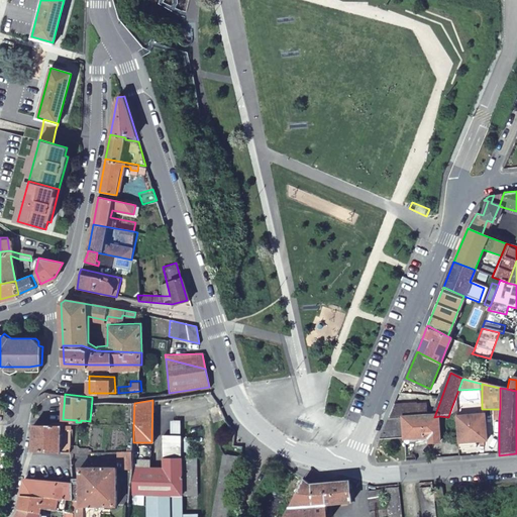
[(428,402),(396,403),(390,417),(428,417),(428,402)]
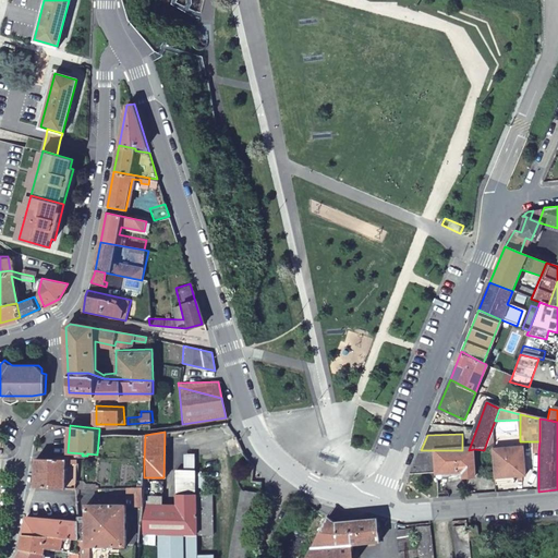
[(474,449),(469,450),(462,450),(421,450),(411,473),(437,472),(437,473),(464,472),(465,477),(476,477),(474,449)]
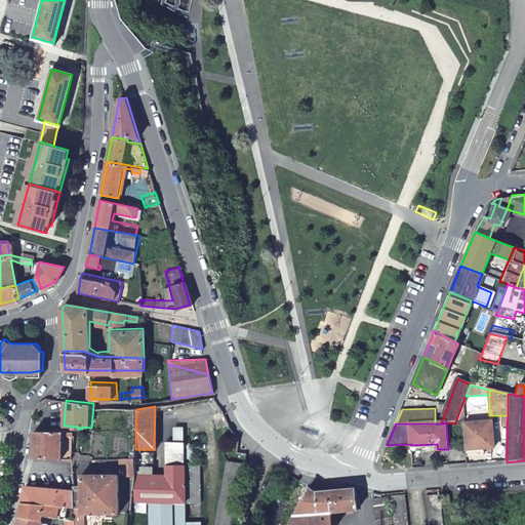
[(494,422),(466,423),(466,434),(467,449),(467,450),(484,450),(495,449),(494,422)]
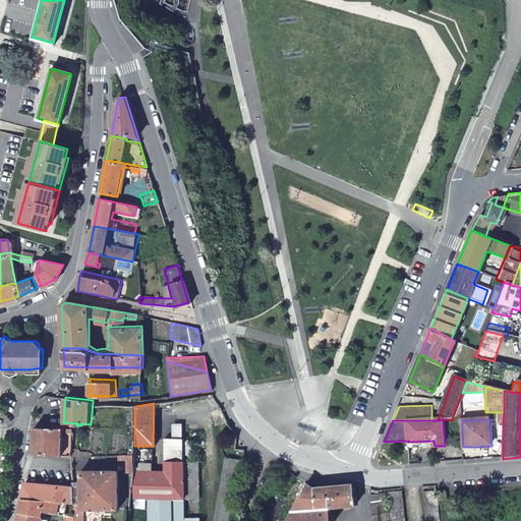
[(73,427),(44,426),(35,425),(34,452),(55,454),(71,454),(72,454),(73,427)]
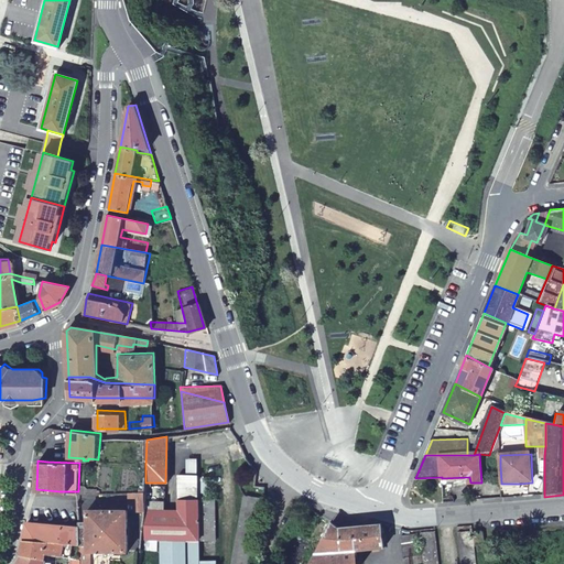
[(442,486),(442,478),(442,477),(415,478),(412,488),(412,505),(434,503),(434,487),(442,486)]
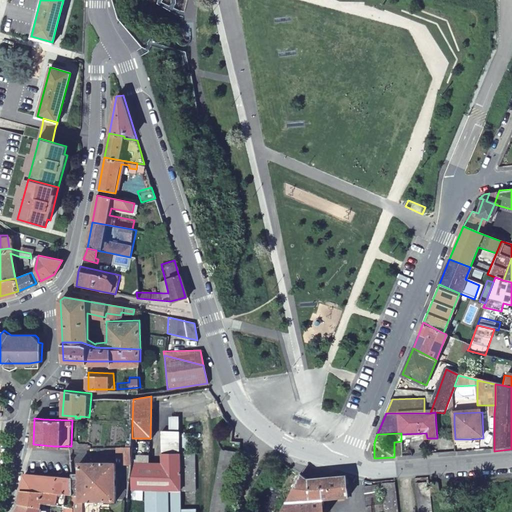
[(183,458),(183,437),(161,437),(161,464),(146,463),(147,441),(132,440),(132,448),(131,457),(131,468),(129,490),(183,489),(183,458)]
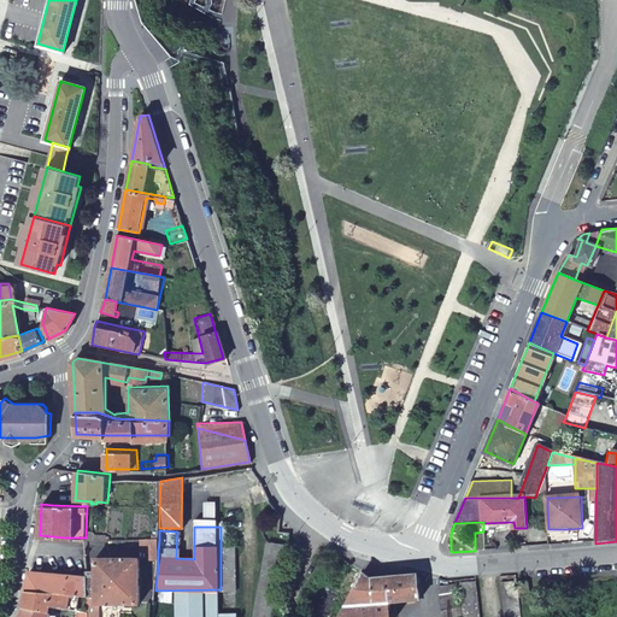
[(548,529),(548,528),(529,528),(530,547),(550,546),(550,536),(548,529)]
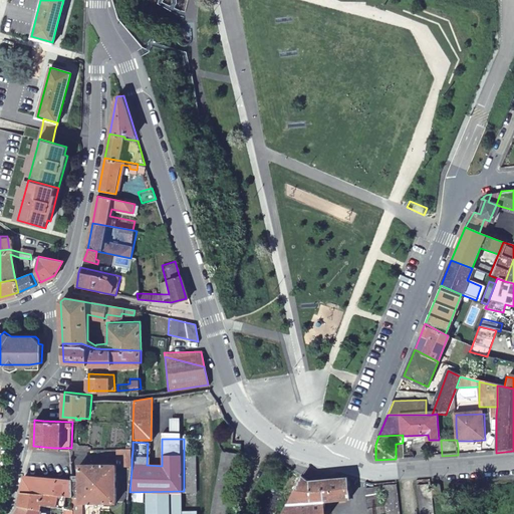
[(117,458),(132,459),(133,450),(117,449),(117,458)]
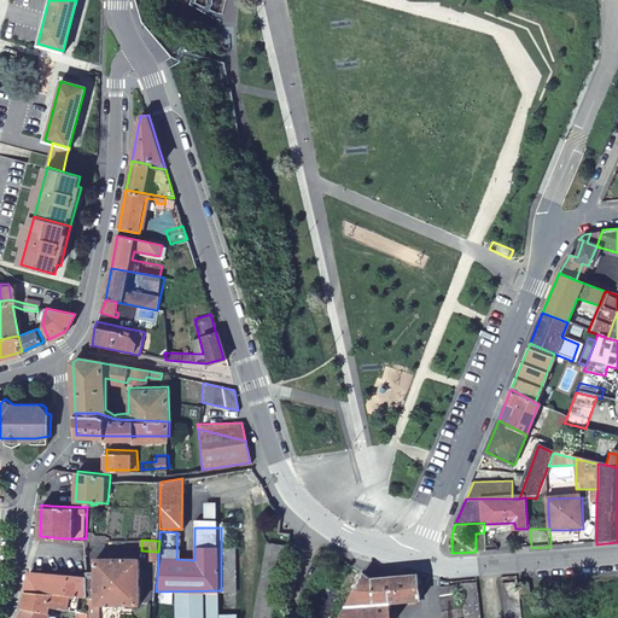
[(239,553),(221,553),(221,590),(221,599),(239,599),(239,553)]
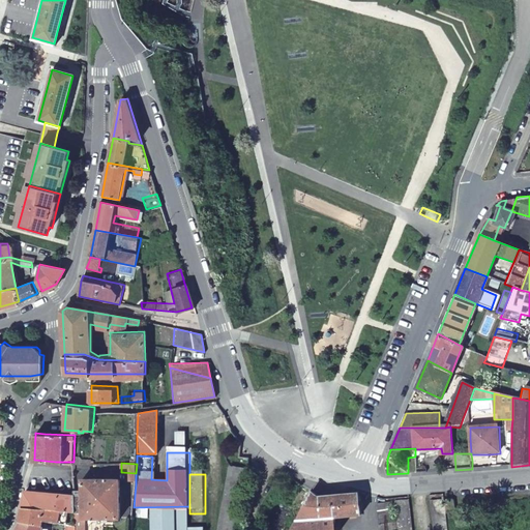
[(82,490),(74,490),(74,496),(74,507),(74,520),(74,529),(85,529),(86,526),(79,526),(79,509),(82,510),(82,519),(121,519),(121,479),(82,479),(82,490)]
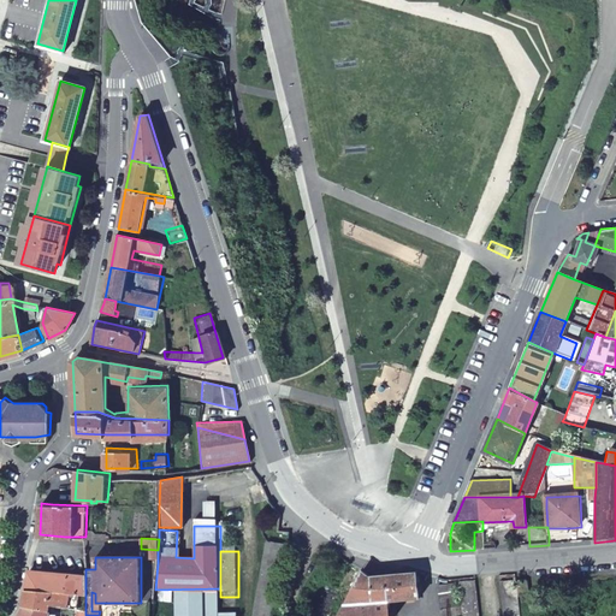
[(30,570),(28,587),(69,588),(67,604),(76,604),(77,588),(86,590),(86,576),(30,570)]
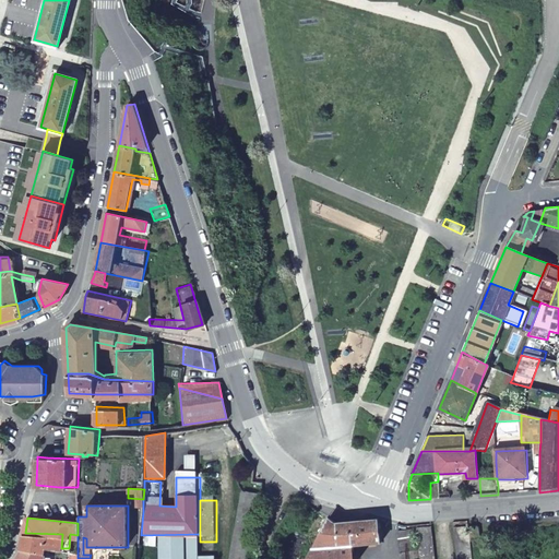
[(356,558),(356,546),(382,544),(381,520),(335,523),(329,519),(308,558),(356,558)]
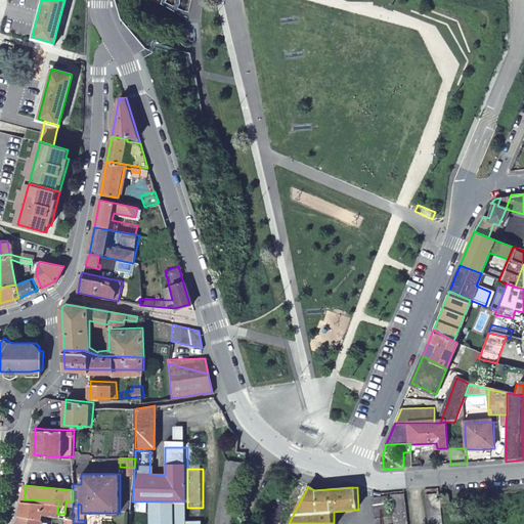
[(390,490),(376,491),(376,506),(391,505),(390,490)]
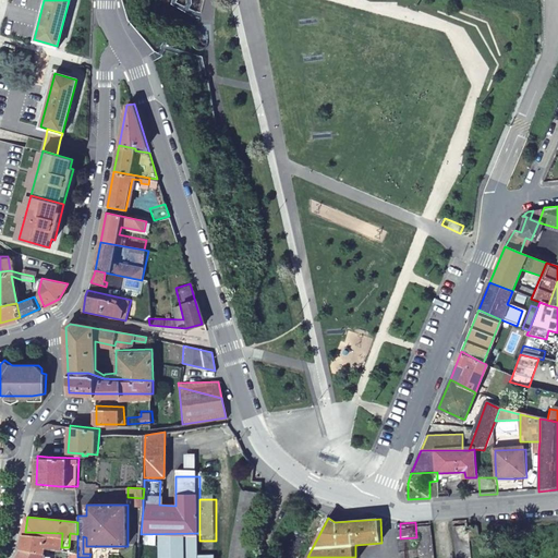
[(455,557),(470,557),(469,544),(468,523),(452,524),(455,557)]
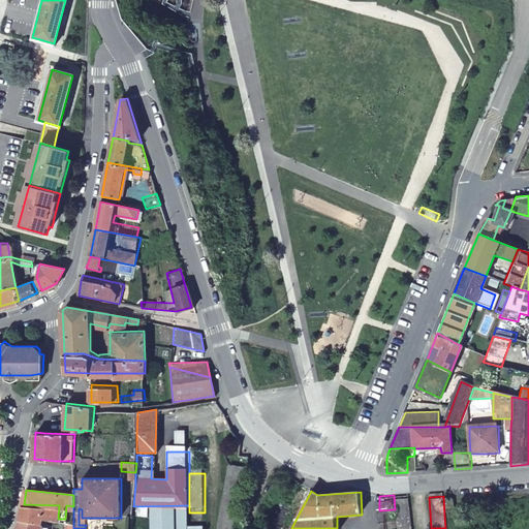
[(399,524),(399,528),(413,528),(411,498),(398,499),(399,524)]
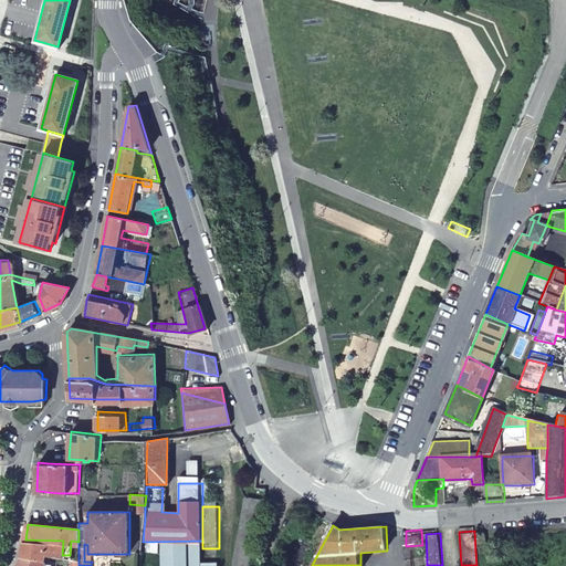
[(25,540),(21,557),(46,565),(46,555),(62,555),(63,541),(25,540)]
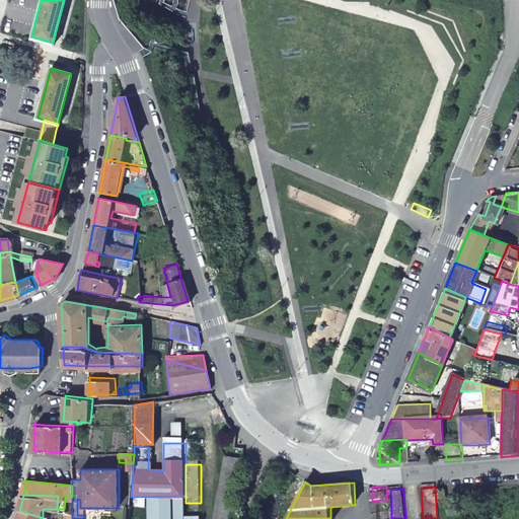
[(389,518),(390,514),(389,514),(388,500),(387,500),(372,501),(373,518),(389,518)]
